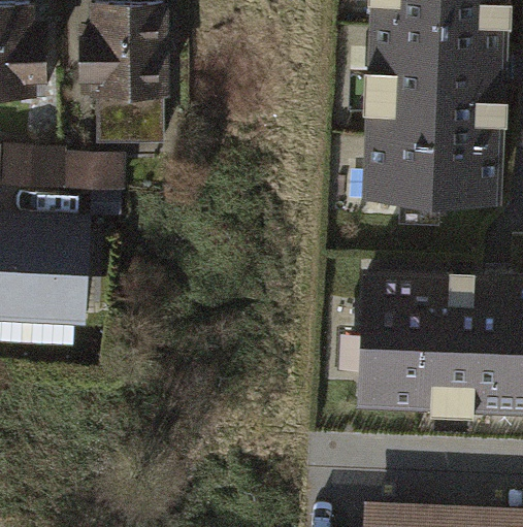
[(0,91),(44,91),(44,73),(53,72),(52,21),(44,21),(43,0),(0,0),(0,91)]
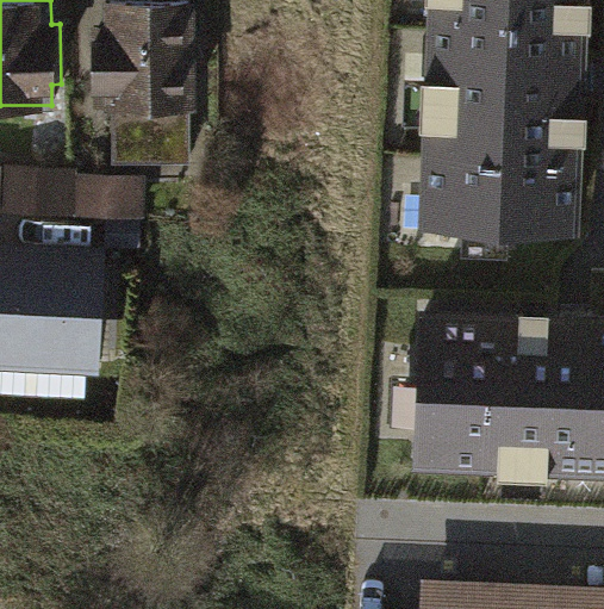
[(201,0),(97,0),(98,111),(109,111),(109,161),(185,161),(185,107),(203,107),(201,0)]
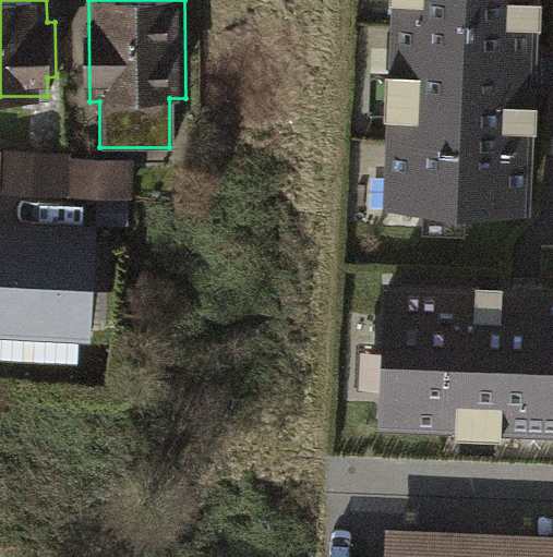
[(391,0),(384,204),(525,209),(529,69),(531,0),(391,0)]
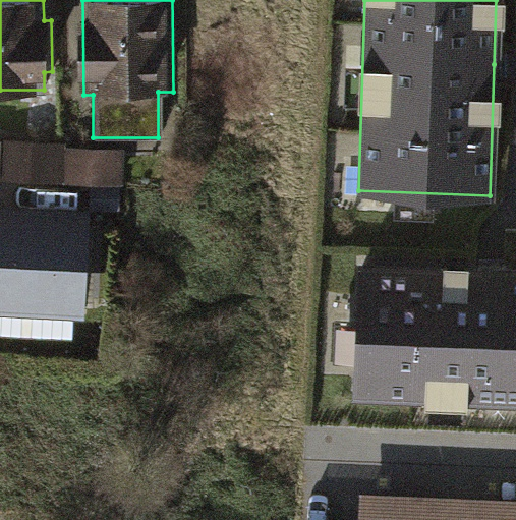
[(81,87),(82,33),(55,33),(54,85),(81,87)]
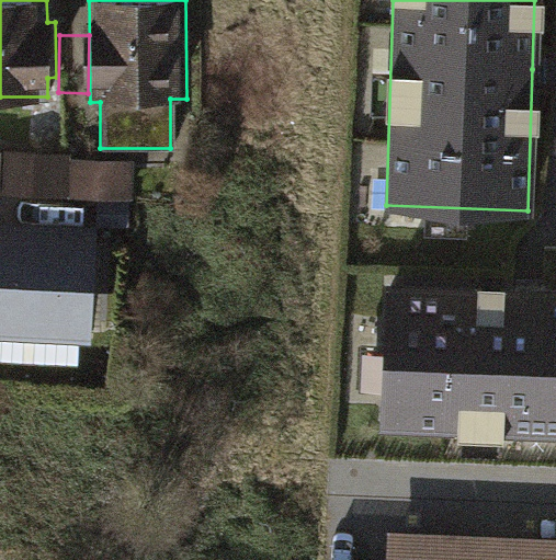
[(68,153),(3,151),(2,195),(67,197),(68,158),(68,153)]
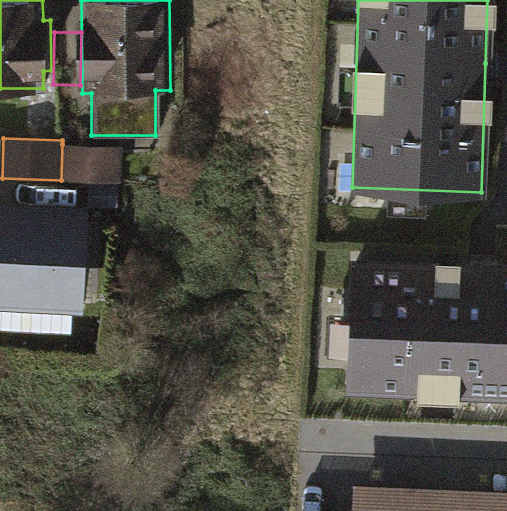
[(121,146),(62,144),(61,180),(121,181),(121,146)]
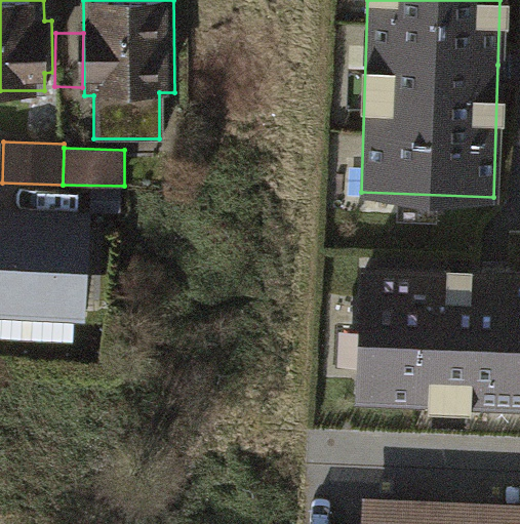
[(91,212),(0,206),(0,314),(84,320),(91,212)]
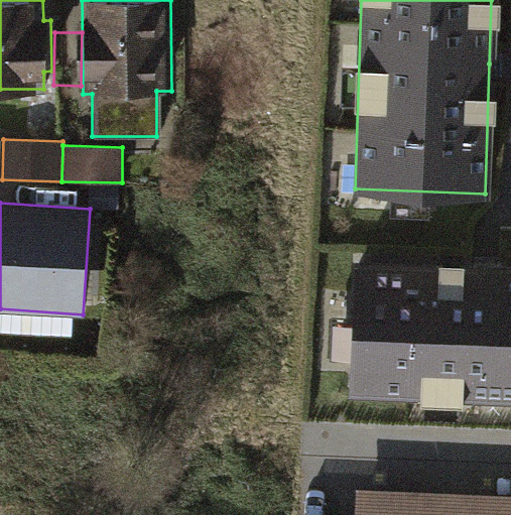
[(510,231),(498,231),(497,269),(510,270),(510,231)]
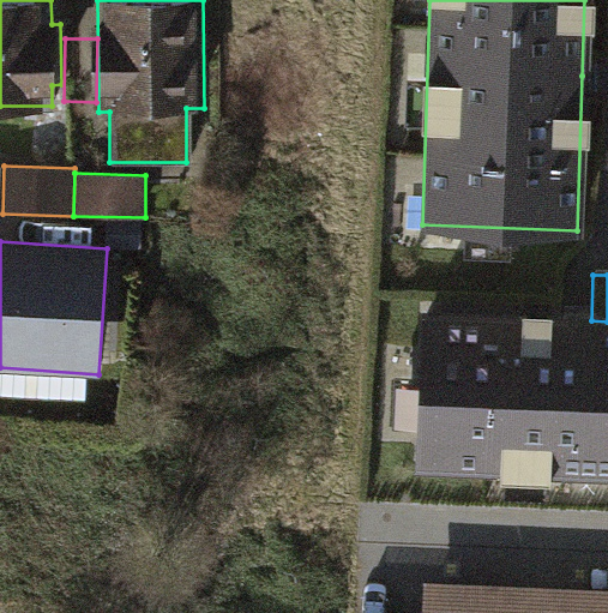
[(413,470),(607,479),(607,322),(591,320),(572,320),(420,314),(413,470)]
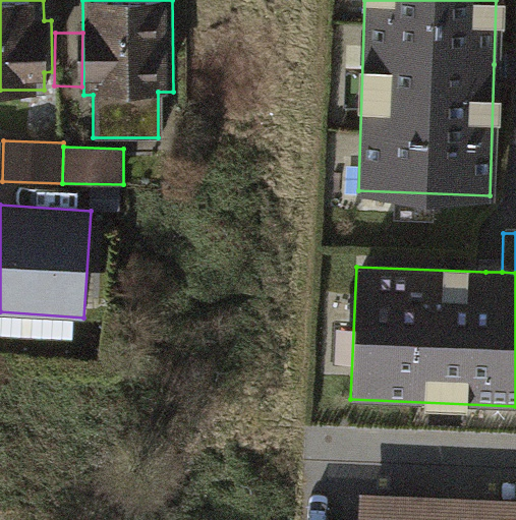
[(515,519),(515,501),(358,496),(357,519),(515,519)]
